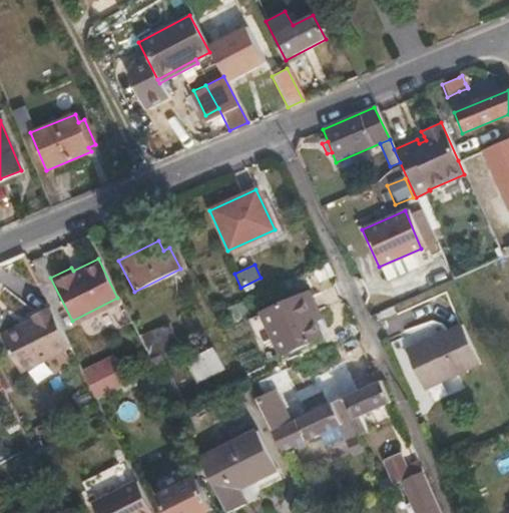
[(309,293),(303,296),(314,321),(320,319),(309,293)]
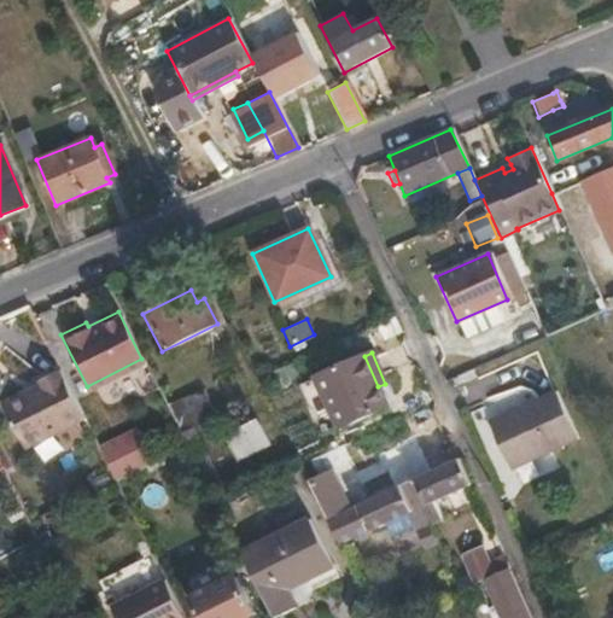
[(378,386),(365,356),(313,378),(336,430),(387,408),(378,386)]
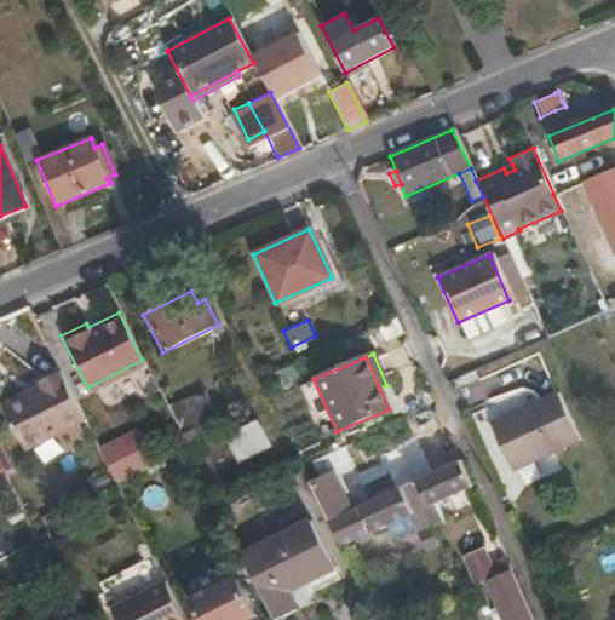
[(82,420),(61,374),(39,385),(42,392),(33,397),(29,390),(0,405),(23,451),(82,420)]
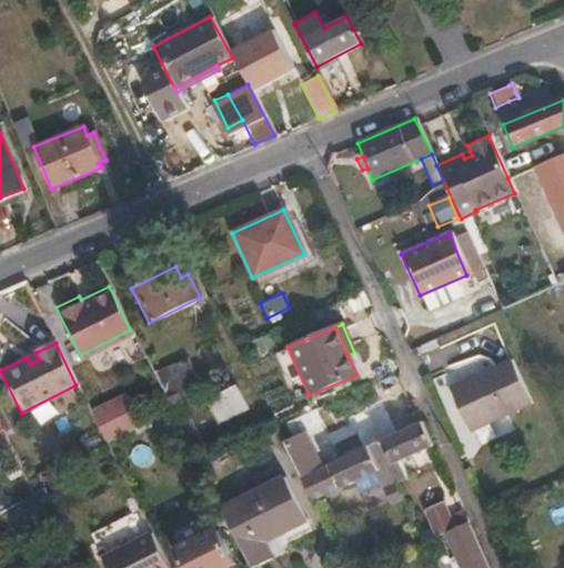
[(39,359),(36,353),(27,357),(30,364),(39,359)]
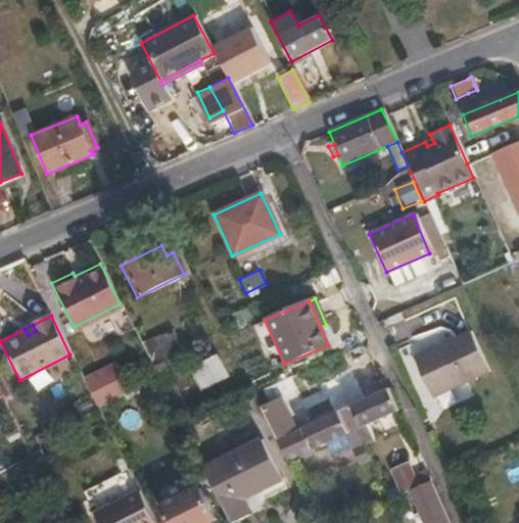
[(170,330),(140,343),(152,368),(162,363),(181,353),(174,338),(170,330)]
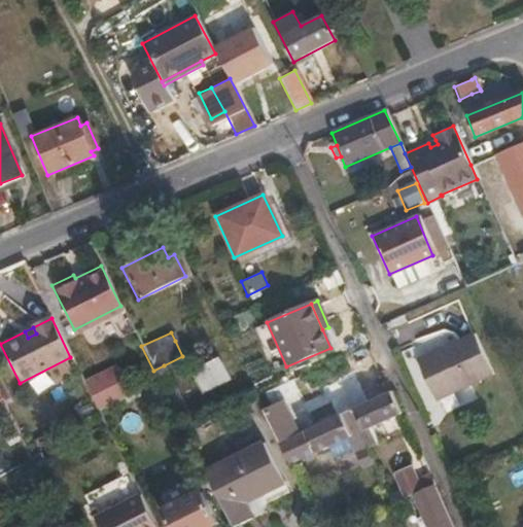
[(472,332),(415,359),(433,400),(491,375),(472,332)]
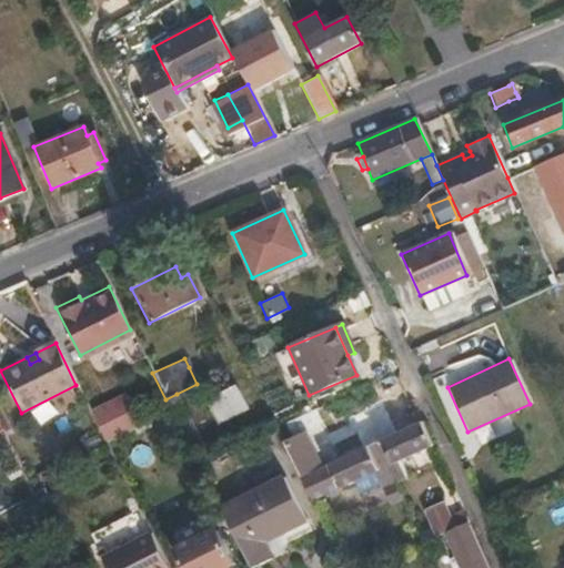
[(233,385),(203,401),(215,424),(247,409),(233,385)]
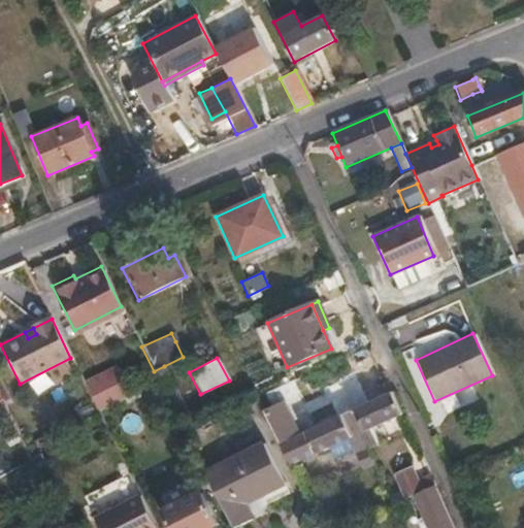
[(154,371),(158,381),(176,418),(188,413),(164,366),(154,371)]
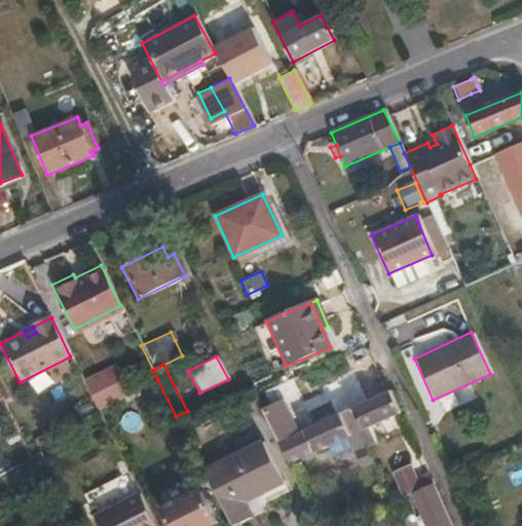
[(116,366),(83,382),(98,410),(129,393),(116,366)]
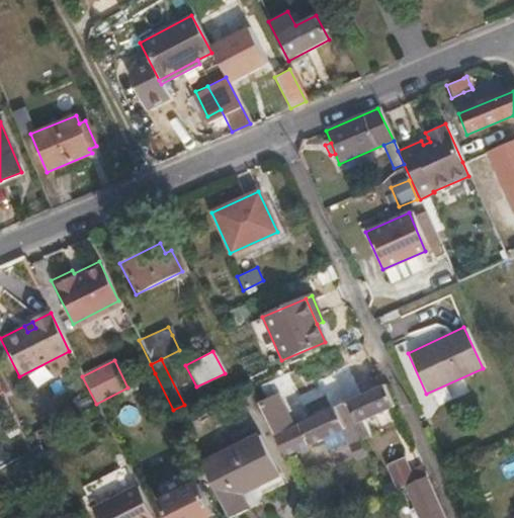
[(394,407),(383,383),(347,401),(357,423),(351,426),(357,440),(368,435),(362,421),(394,407)]
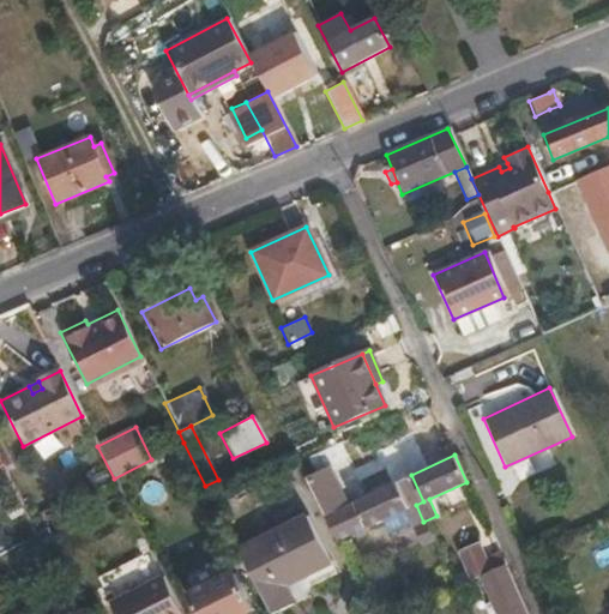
[(303,477),(323,517),(357,501),(347,479),(337,483),(329,465),(303,477)]
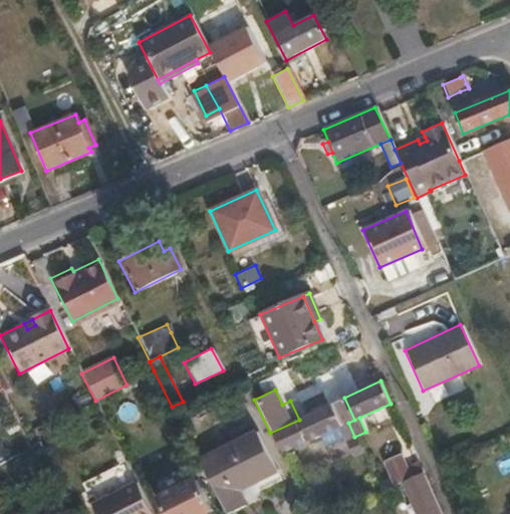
[(344,398),(338,401),(348,423),(354,420),(344,398)]
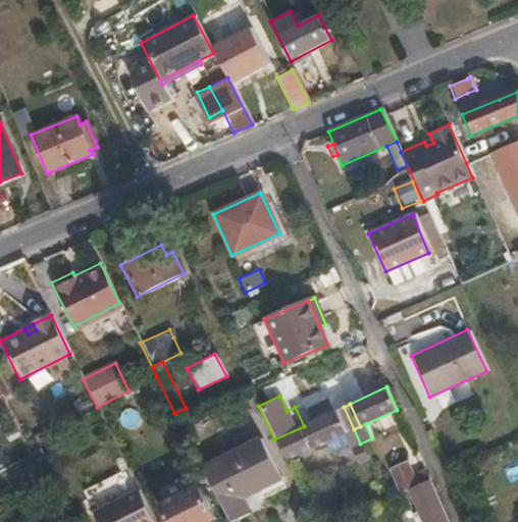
[(344,407),(338,410),(348,432),(354,429),(344,407)]
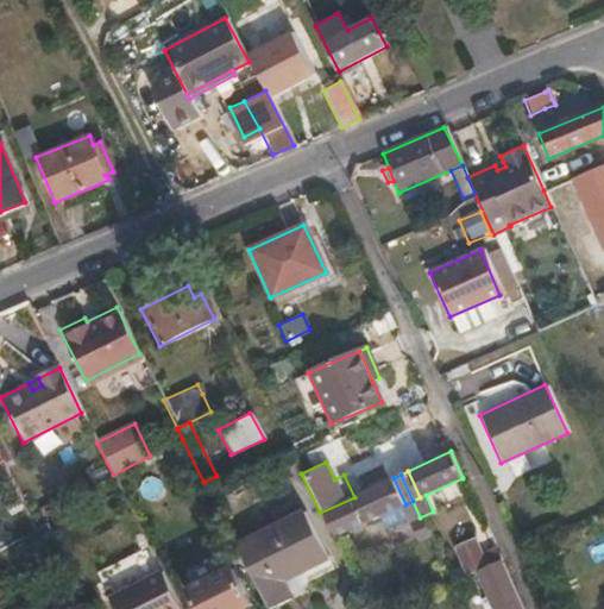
[(354,497),(320,513),(332,538),(400,507),(408,523),(420,518),(413,501),(406,504),(394,478),(354,497)]
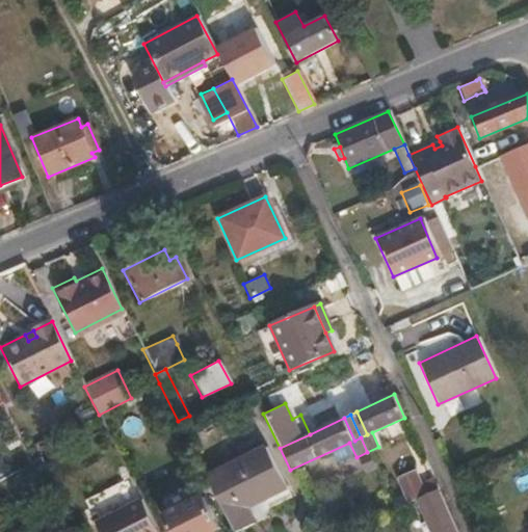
[(205,474),(234,531),(245,526),(245,522),(238,525),(238,524),(252,519),(246,508),(286,488),(264,445),(205,474)]
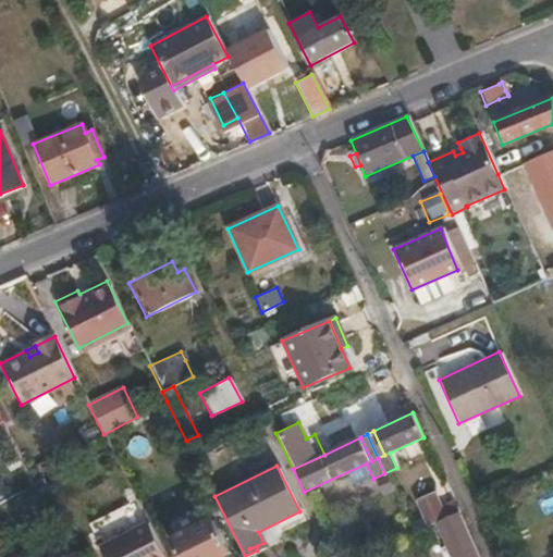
[(457,512),(452,502),(440,506),(433,492),(415,500),(426,527),(435,522),(457,512)]
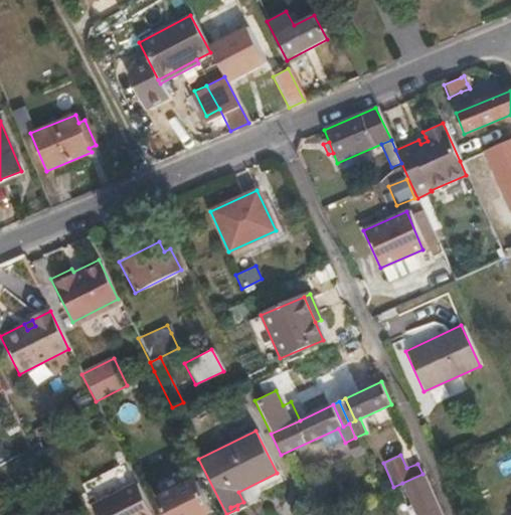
[(441,514),(422,474),(402,483),(415,514),(441,514)]
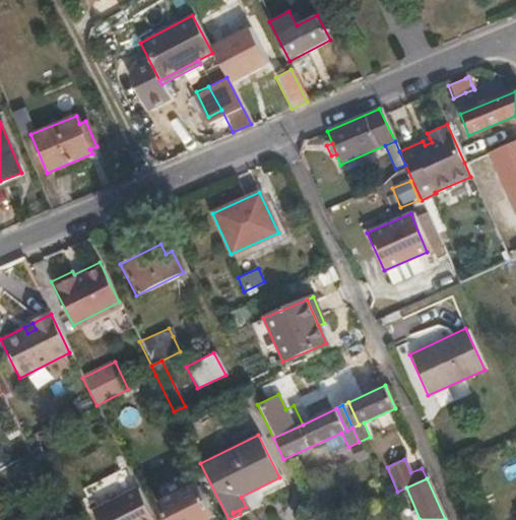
[(159,504),(167,519),(207,519),(213,517),(196,484),(159,504)]
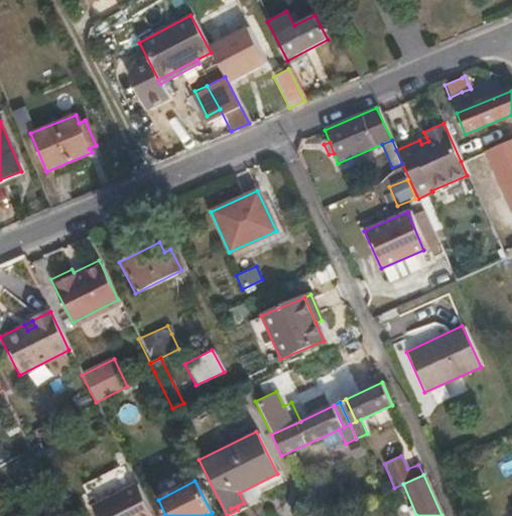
[(152,515),(137,484),(95,505),(100,515),(152,515)]
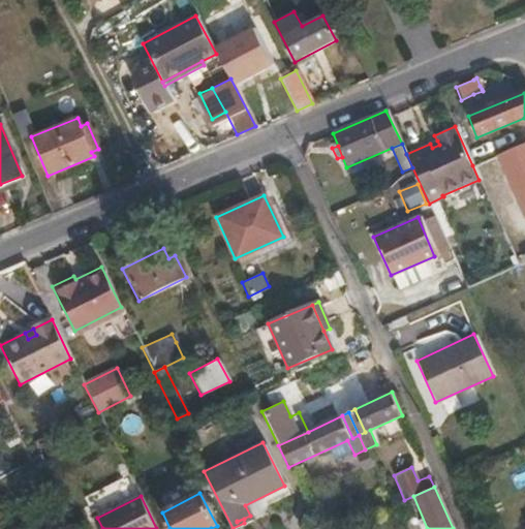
[(102,528),(97,518),(94,520),(98,528),(102,528)]
